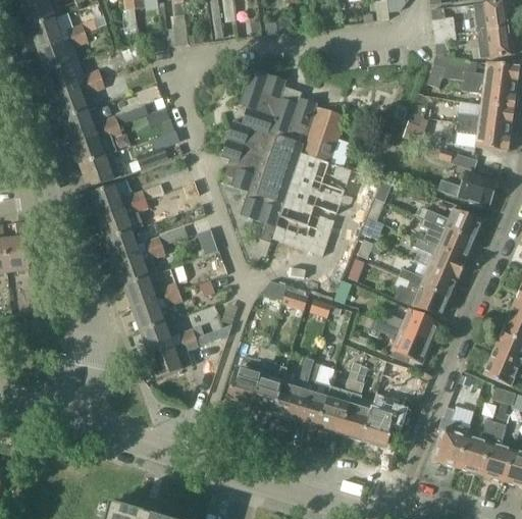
[(30,0),(20,3),(29,26),(54,17),(64,13),(59,0),(30,0)]
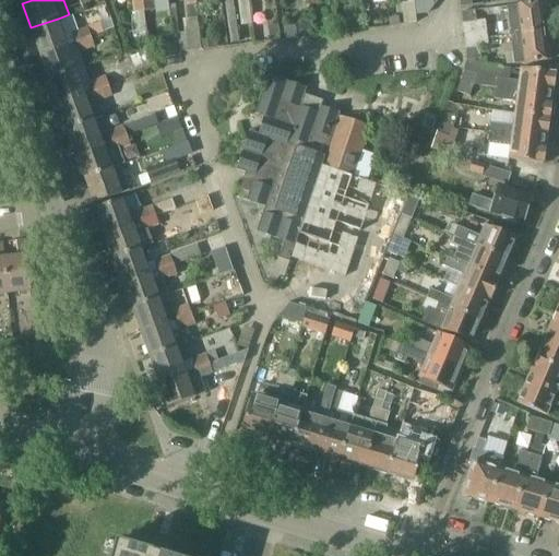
[(133,0),(134,10),(144,9),(143,0),(133,0)]
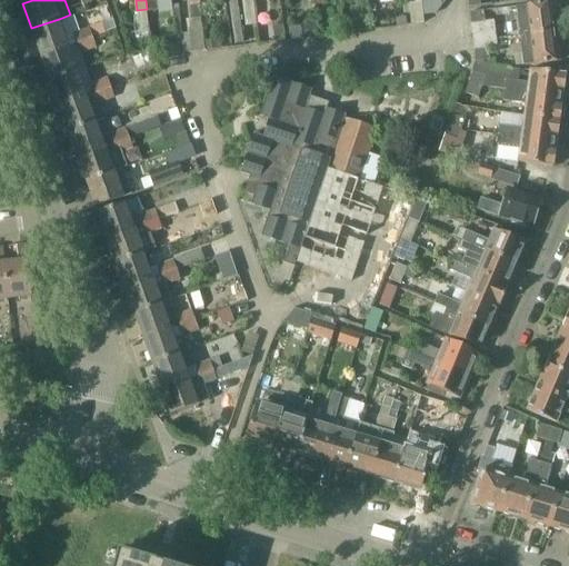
[(157,8),(156,0),(146,0),(147,9),(157,8)]
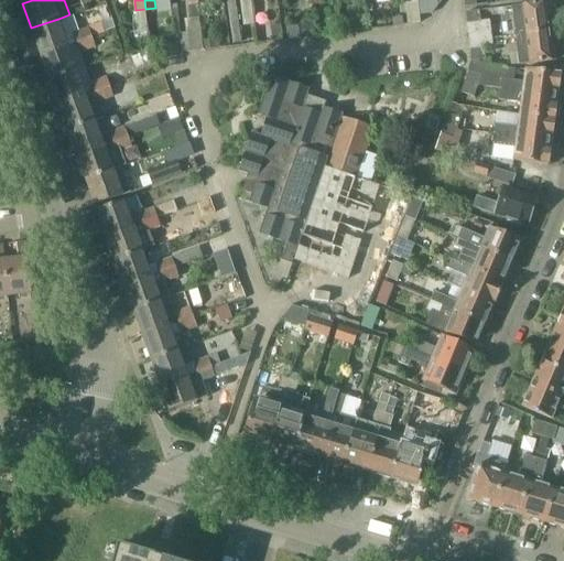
[(185,0),(186,3),(187,3),(188,17),(190,19),(201,18),(198,1),(197,1),(197,0),(185,0)]
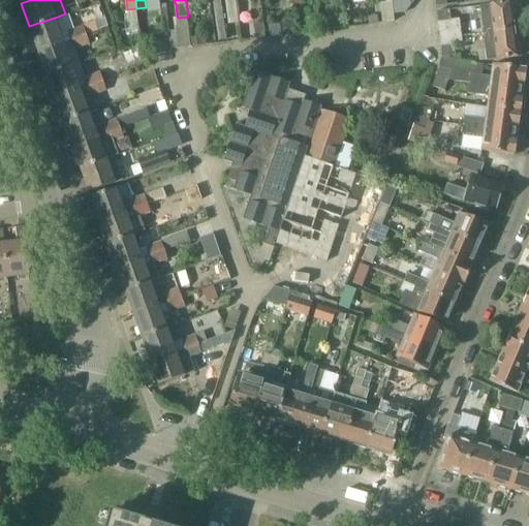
[(213,0),(219,39),(226,38),(220,0),(213,0)]
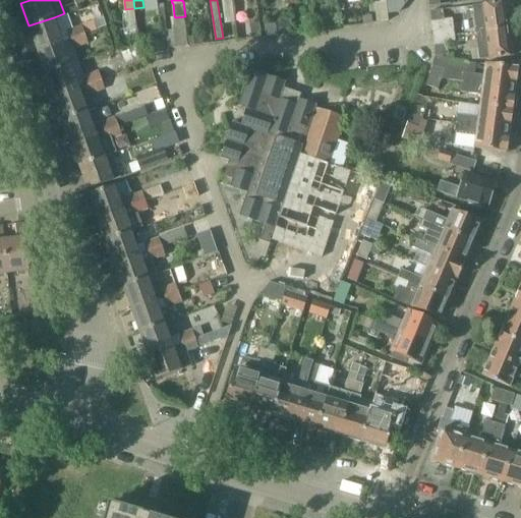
[(222,0),(225,21),(234,20),(231,0),(222,0)]
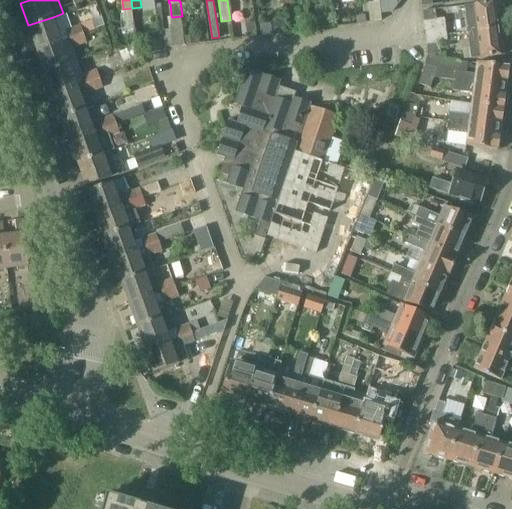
[(492,0),(465,4),(468,30),(498,26),(496,11),(501,11),(499,0),(492,0)]
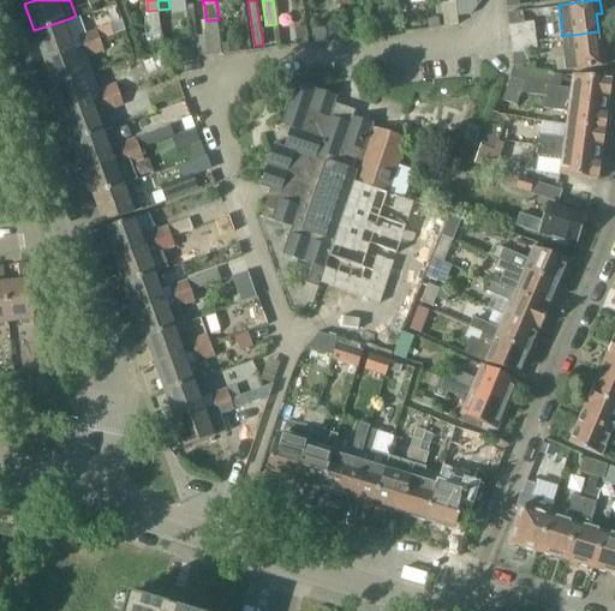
[(508,11),(512,42),(537,39),(533,19),(524,21),(523,9),(508,11)]
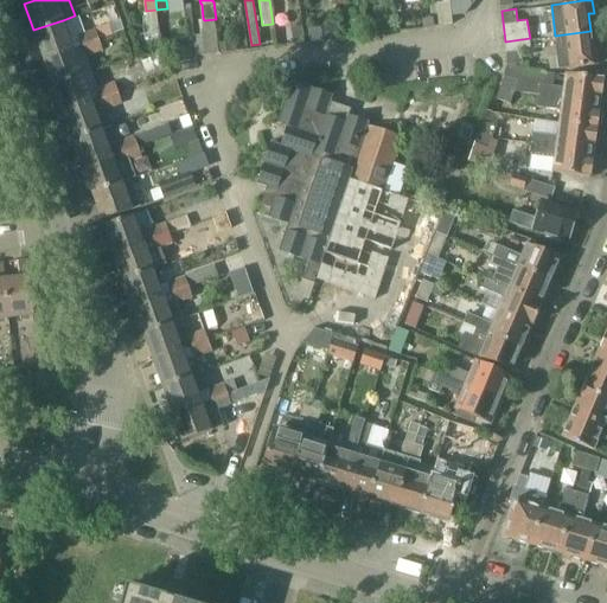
[(63,20),(33,30),(44,57),(74,46),(82,43),(98,37),(100,38),(112,33),(108,21),(95,26),(84,31),(78,14),(75,15),(63,20)]
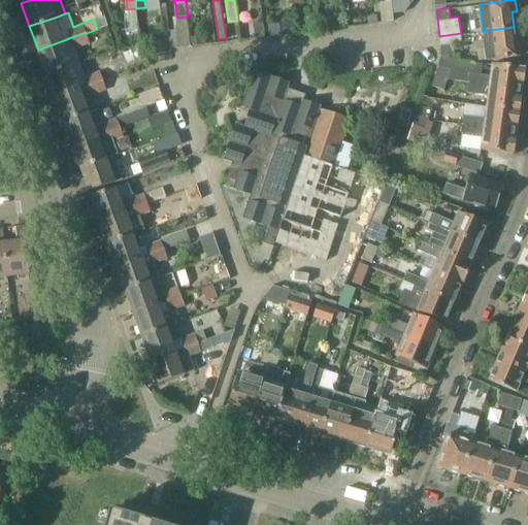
[(377,21),(376,13),(367,14),(368,22),(377,21)]
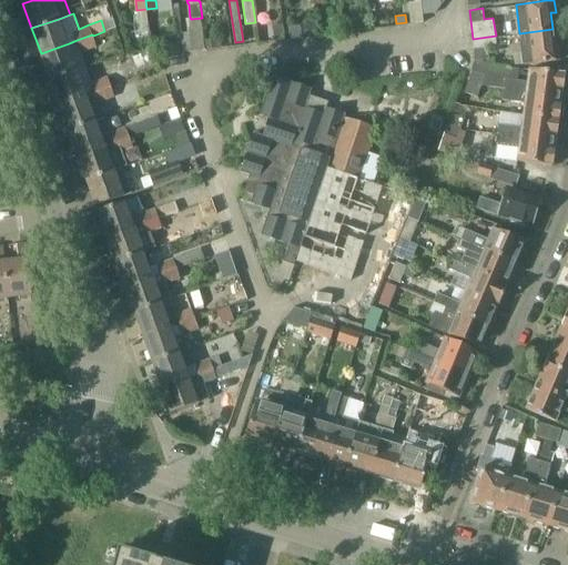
[(304,21),(306,36),(317,33),(315,20),(304,21)]
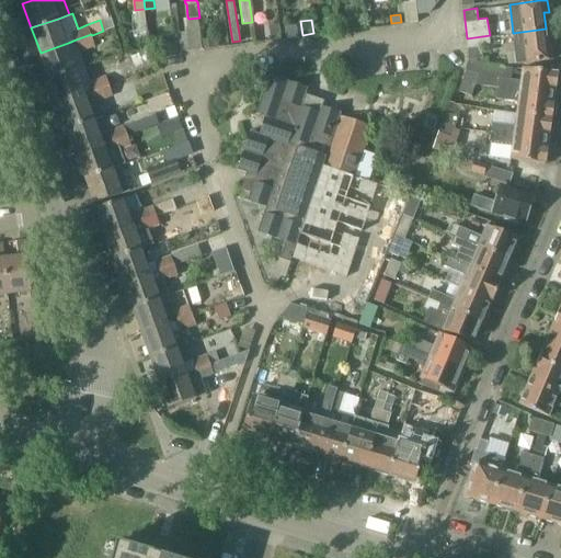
[(270,24),(271,38),(282,37),(279,22),(270,24)]
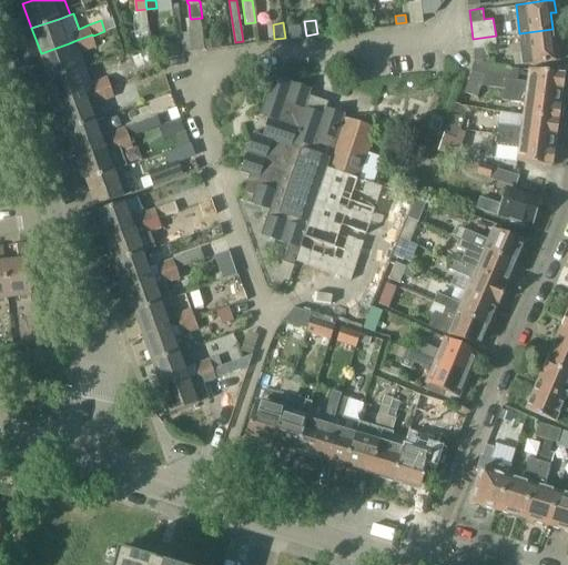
[(553,29),(519,33),(523,62),(561,58),(559,46),(555,47),(553,29)]
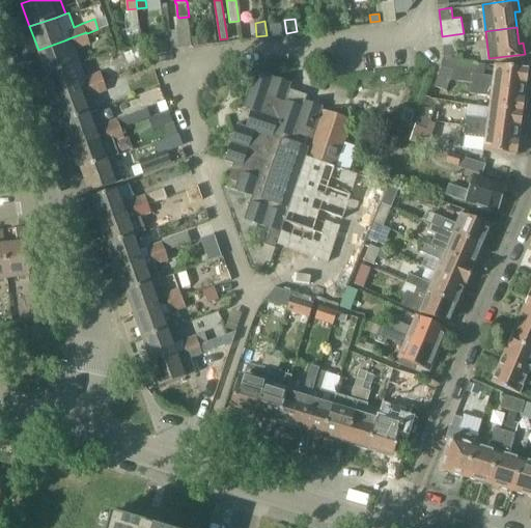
[(86,32),(72,37),(76,48),(90,43),(87,33),(86,32)]
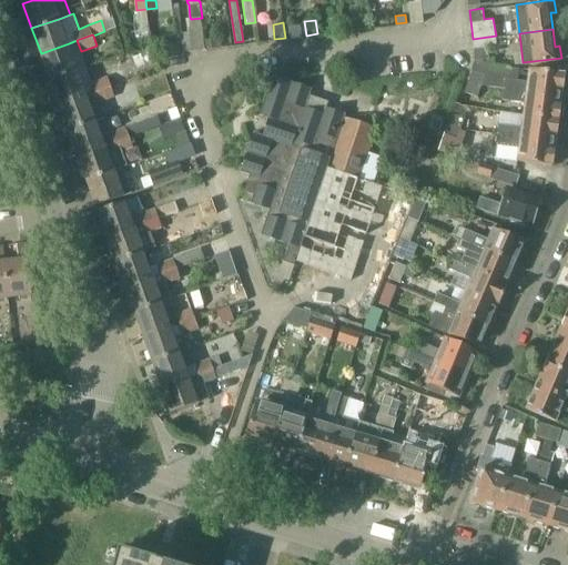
[(496,36),(473,39),(475,59),(489,58),(489,57),(487,47),(497,46),(496,36)]
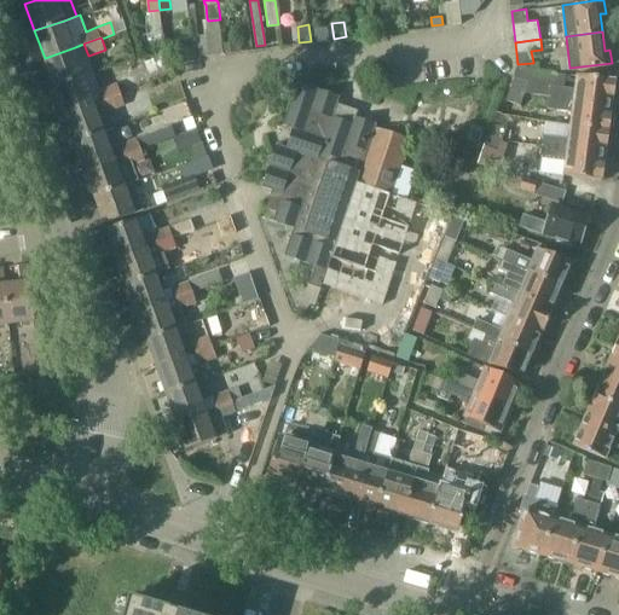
[(236,40),(224,41),(225,52),(237,51),(236,40)]
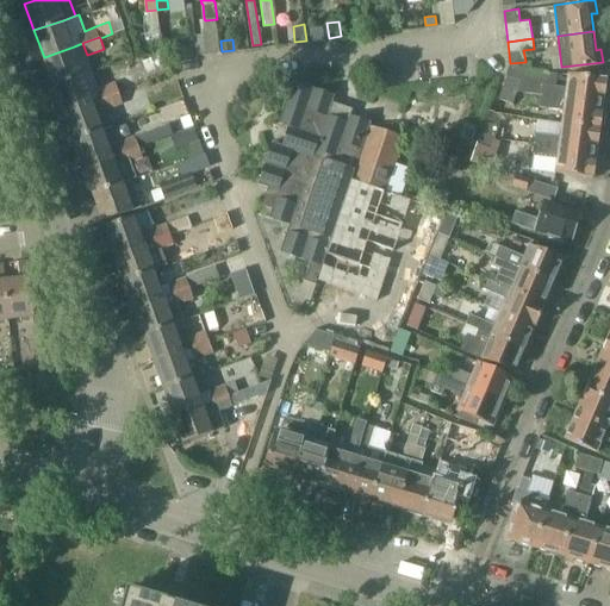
[(74,47),(44,57),(54,83),(83,74),(74,48),(74,47)]
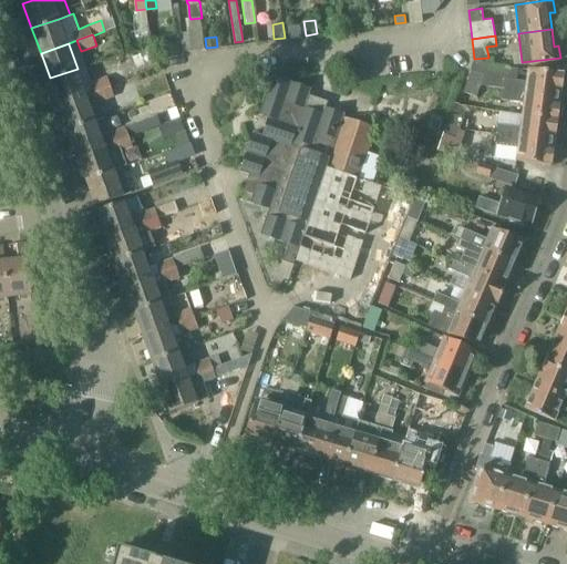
[(504,77),(503,86),(562,94),(565,71),(528,65),(528,67),(527,79),(516,78),(504,77)]
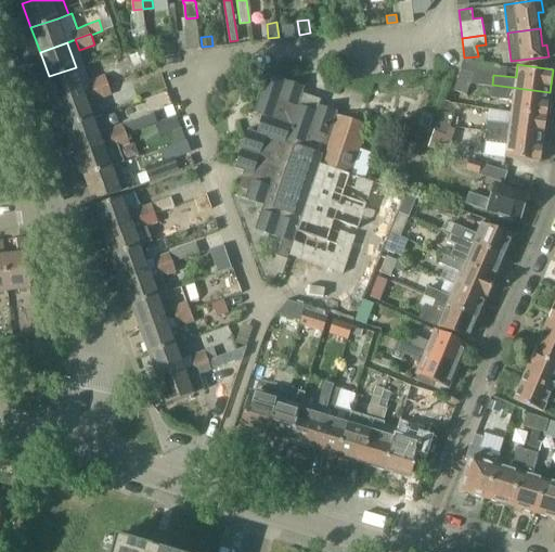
[(76,67),(49,76),(57,102),(85,92),(81,82),(76,67)]
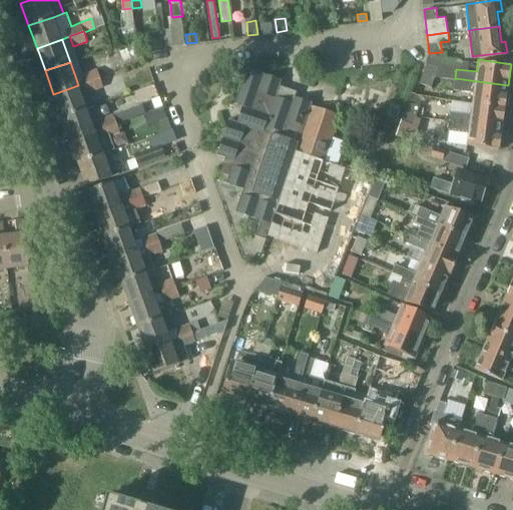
[(426,63),(423,72),(434,76),(438,67),(426,63)]
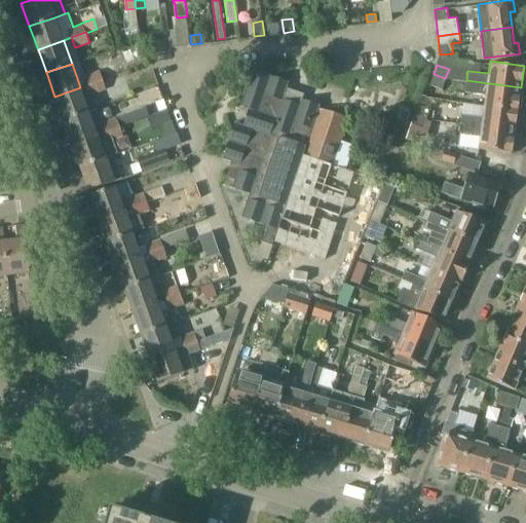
[(223,156),(222,157),(231,160),(226,176),(234,179),(232,187),(250,192),(241,216),(268,225),(263,240),(272,244),(283,215),(294,180),(303,153),(318,108),(320,104),(302,99),(304,92),(287,87),(289,81),(288,80),(261,71),(252,69),(248,83),(241,100),(240,105),(249,108),(243,124),(234,121),(232,127),(223,156)]
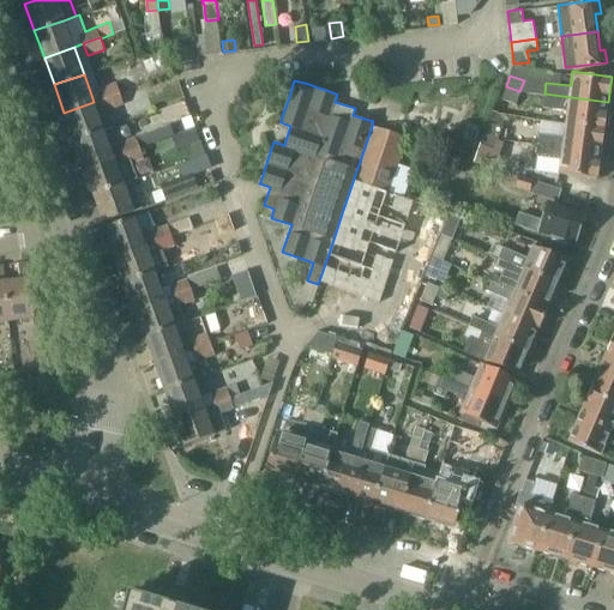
[(116,82),(98,89),(103,98),(120,92),(116,82)]
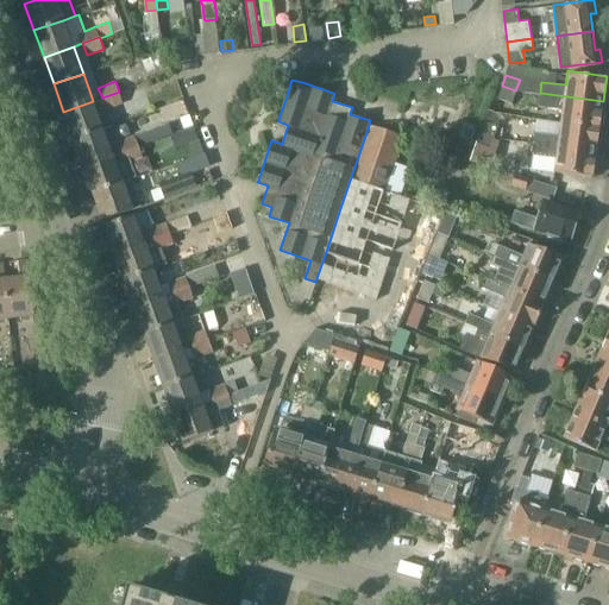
[(502,86),(498,98),(512,102),(515,90),(502,86)]
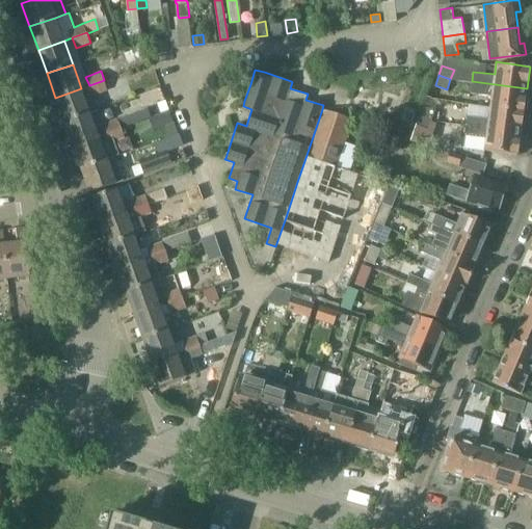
[(81,88),(55,98),(64,122),(90,112),(84,98),(107,89),(104,80),(89,85),(81,88)]
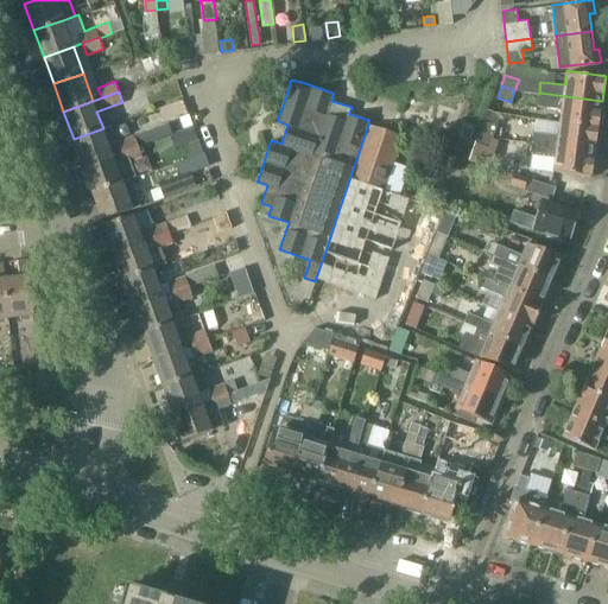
[(539,94),(538,105),(562,107),(561,121),(599,126),(602,101),(539,93),(539,94)]
